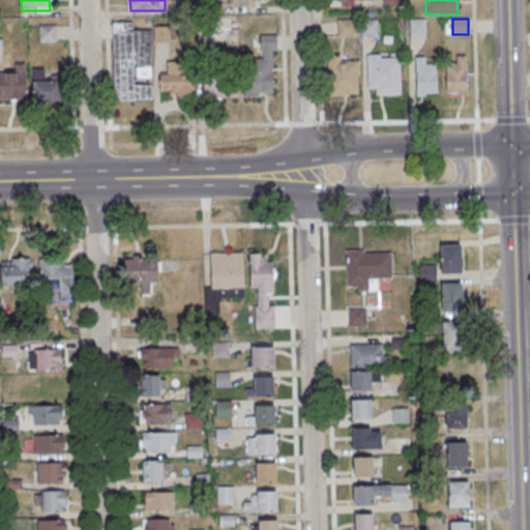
[(337,36),(355,36),(355,20),(337,20),(337,36)]
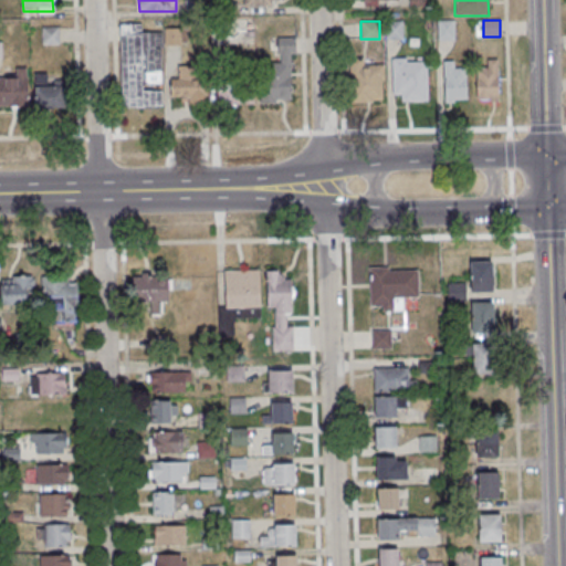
[(402,39),(402,21),(387,21),(387,39),(402,39)]
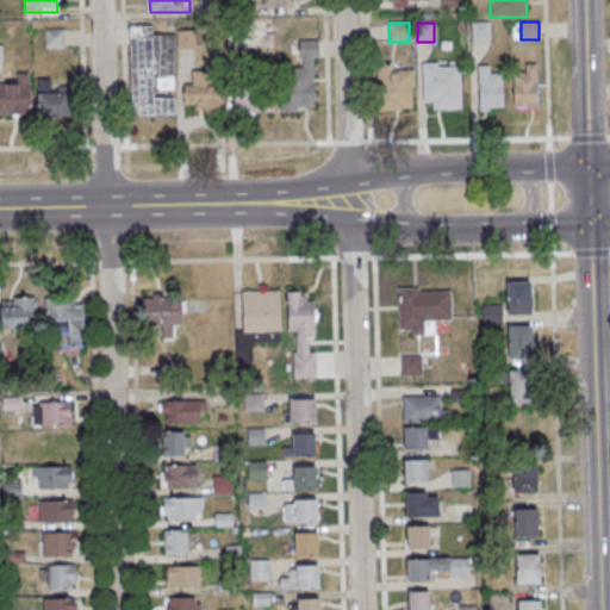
[(473,23),(473,42),(490,42),(490,23),(473,23)]
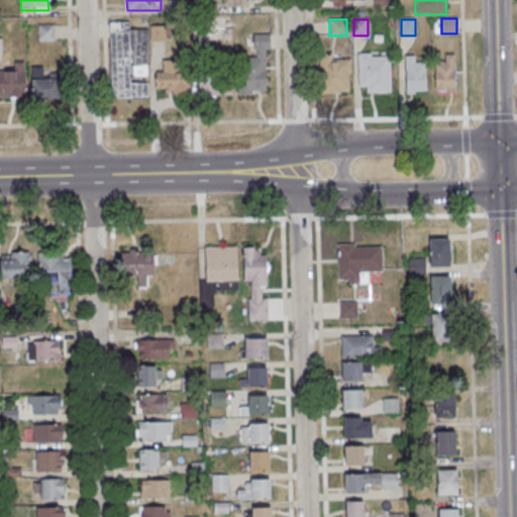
[(147,97),(147,41),(165,41),(165,25),(150,25),(150,29),(129,29),(129,21),(110,21),(110,97),(147,97)]
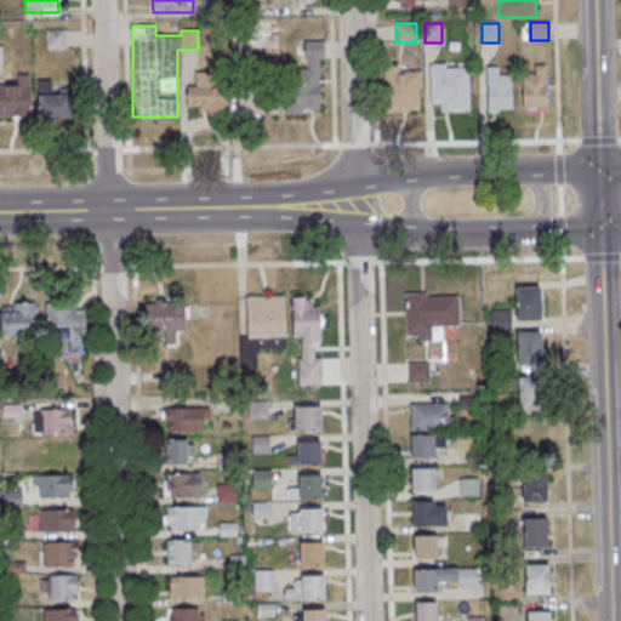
[(320,112),(322,43),(306,41),(305,69),(288,68),(286,112),(320,112)]
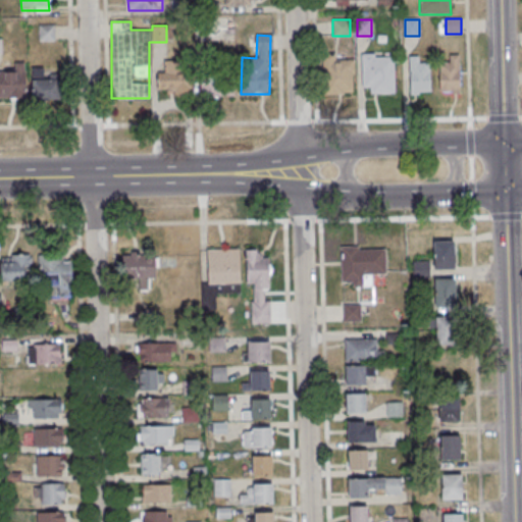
[(395,92),(395,54),(361,54),(361,92),(395,92)]
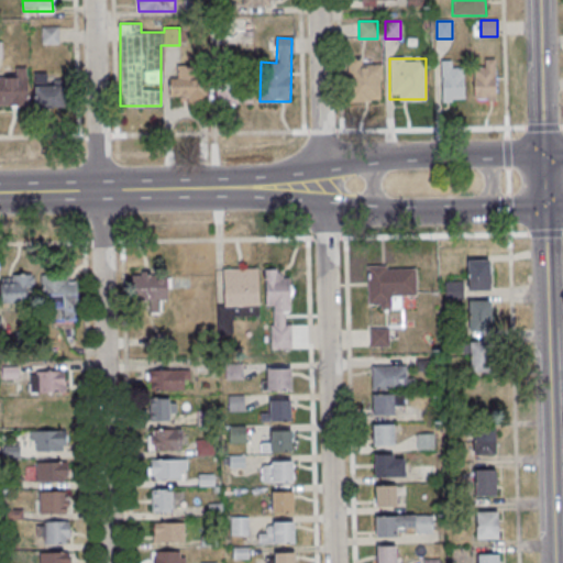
[(495,59),(484,59),(484,68),(474,68),(474,100),(495,100),(495,59)]
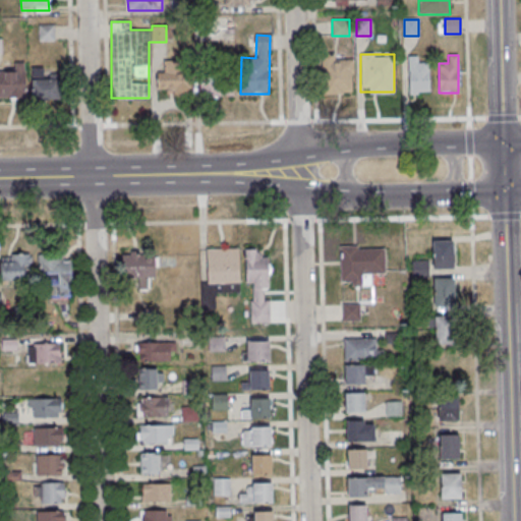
[(408,94),(429,94),(429,61),(418,61),(418,56),(408,56),(408,94)]
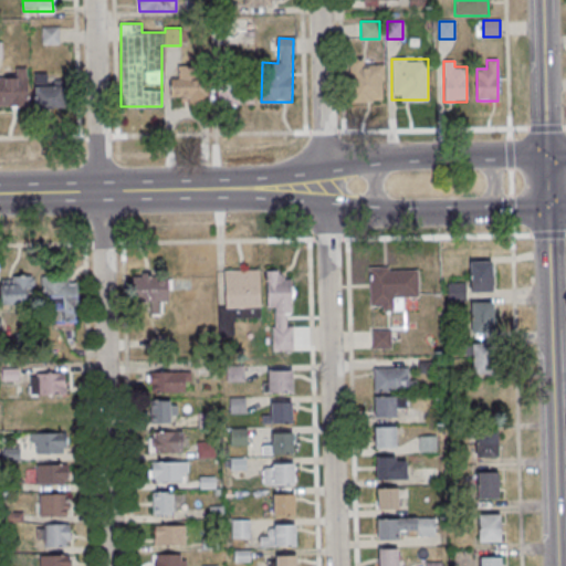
[(385,62),(350,62),(350,102),(385,102),(385,62)]
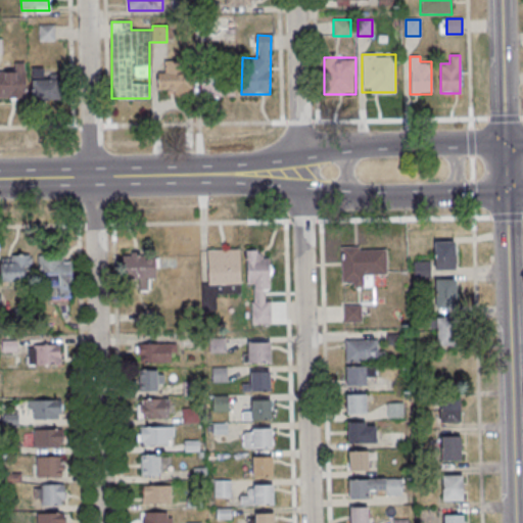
[(192,60),(165,60),(165,97),(192,97),(192,60)]
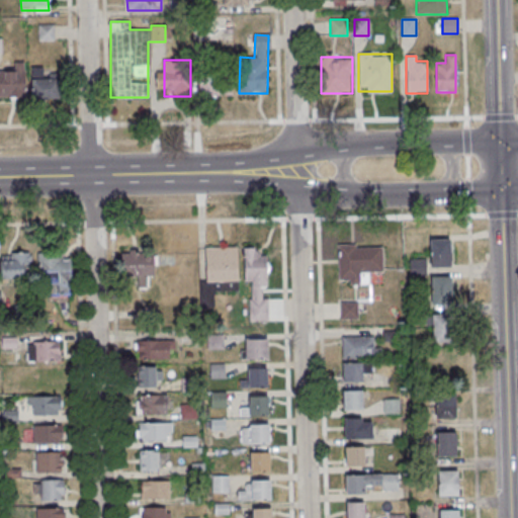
[(24,63),(7,63),(7,70),(0,70),(0,97),(24,97),(24,63)]
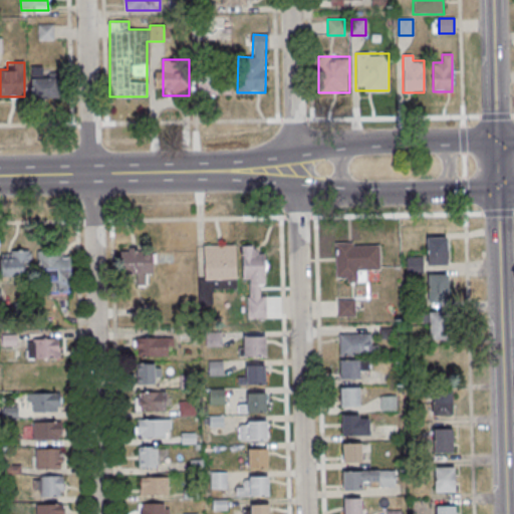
[(31,97),(58,97),(58,77),(41,77),(41,67),(31,67),(31,97)]
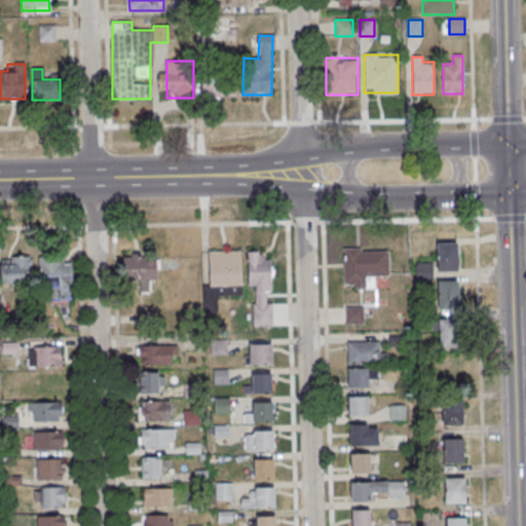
[(235,74),(200,74),(200,97),(235,97),(235,74)]
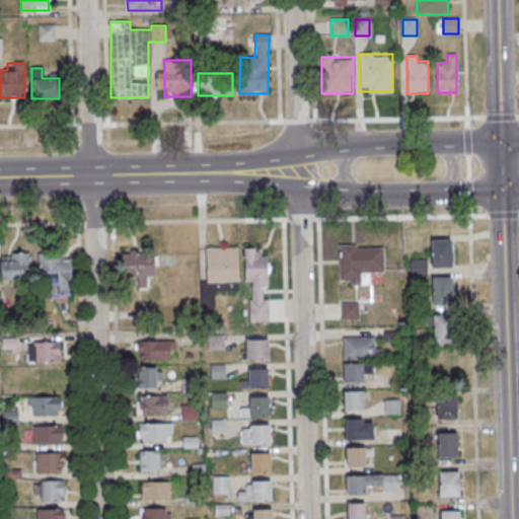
[(431,238),(431,267),(451,267),(451,238),(431,238)]
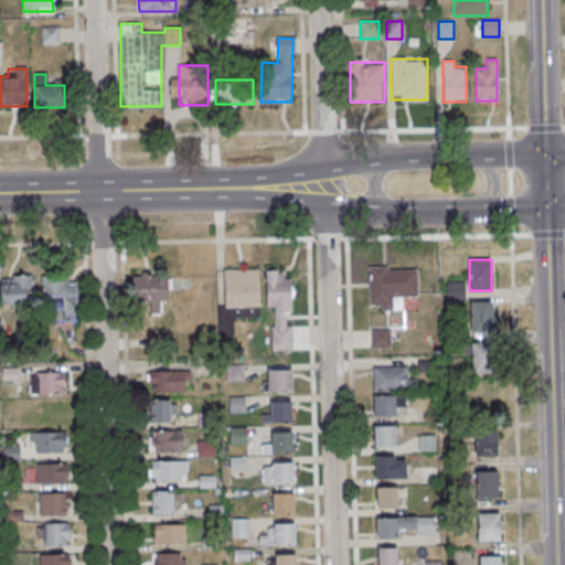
[(403,310),(403,298),(417,298),(417,268),(369,268),(369,310),(403,310)]
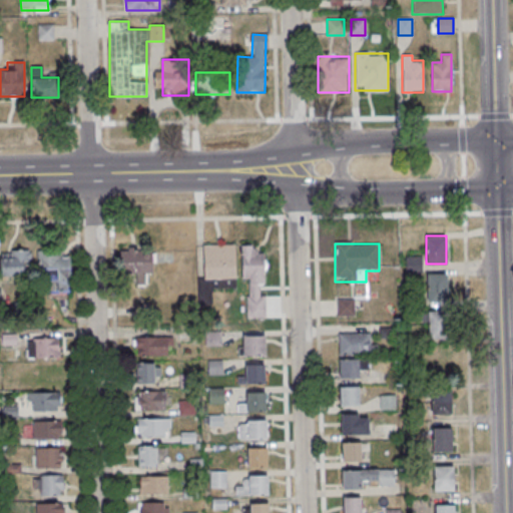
[(235,244),(200,244),(200,300),(211,300),(211,290),(236,289),(235,244)]
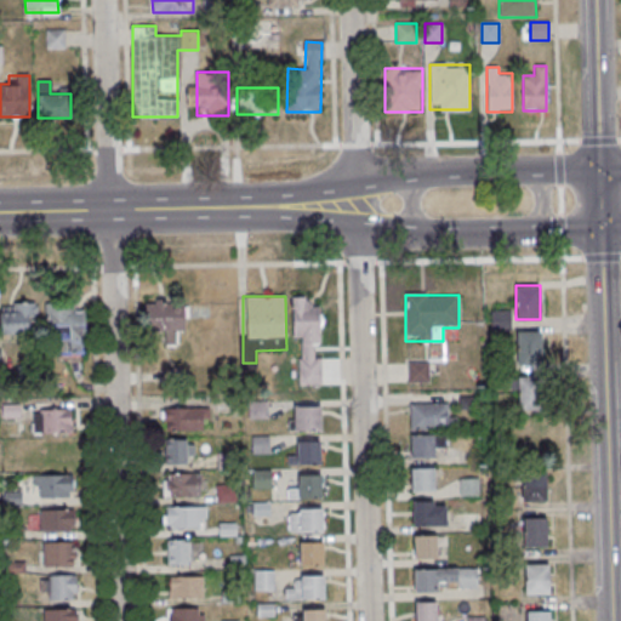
[(300,340),(300,385),(322,385),(322,301),(292,301),(292,340),(300,340)]
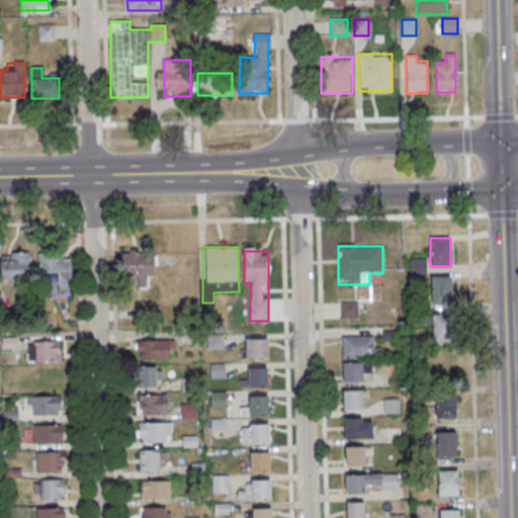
[(2,253),(2,279),(30,279),(30,253),(2,253)]
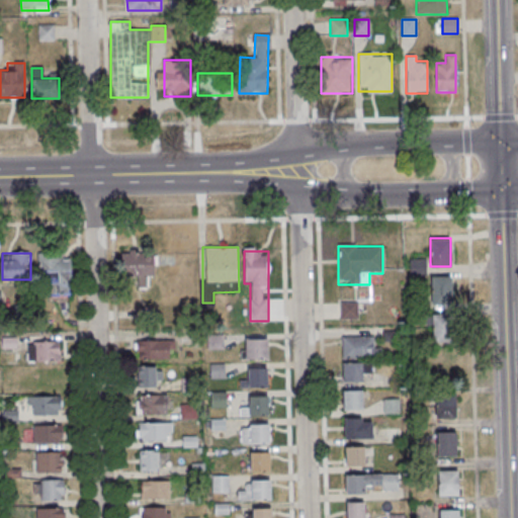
[(155,277),(155,253),(121,253),(121,277),(155,277)]
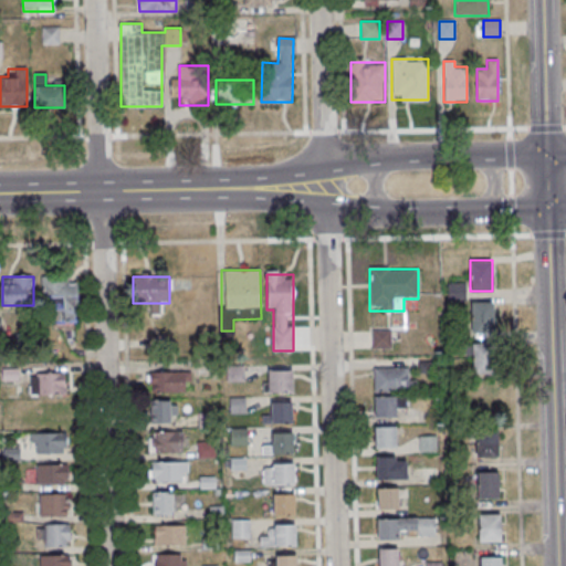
[(43,279),(43,302),(51,301),(51,324),(77,324),(77,279),(43,279)]
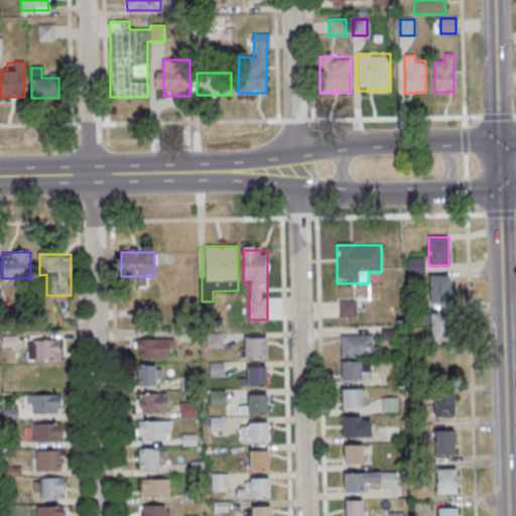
[(450,304),(450,276),(428,276),(428,304),(450,304)]
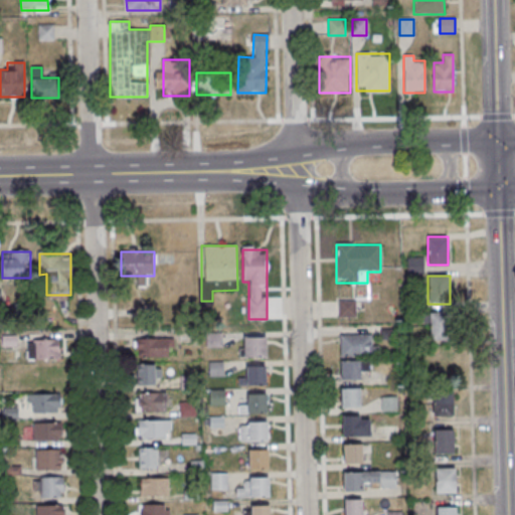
[(339,317),(356,317),(356,300),(339,300),(339,317)]
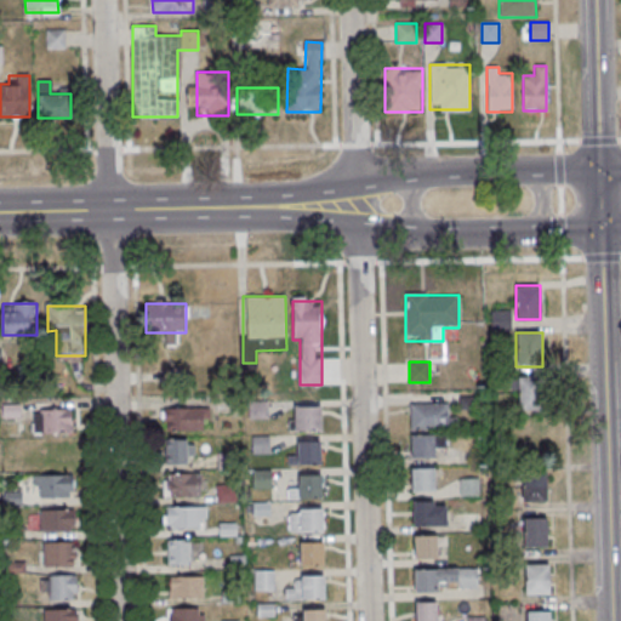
[(518,376),(518,411),(546,411),(546,376),(518,376)]
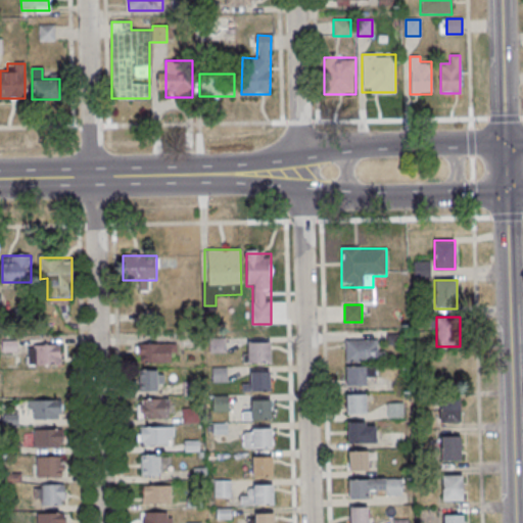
[(384,350),(378,350),(378,339),(346,339),(346,362),(384,362),(384,350)]
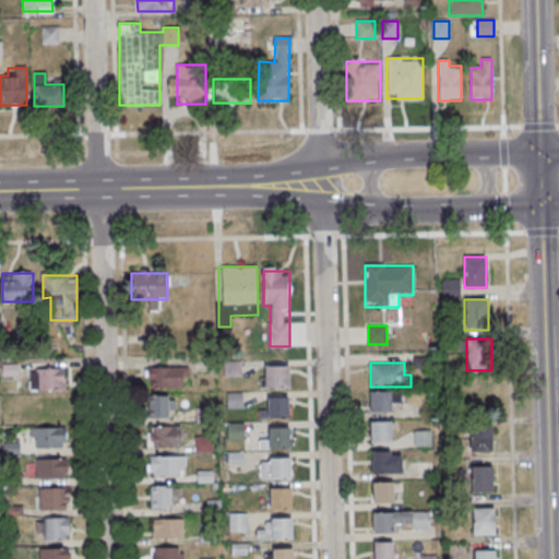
[(289,365),(264,365),(264,388),(289,388),(289,365)]
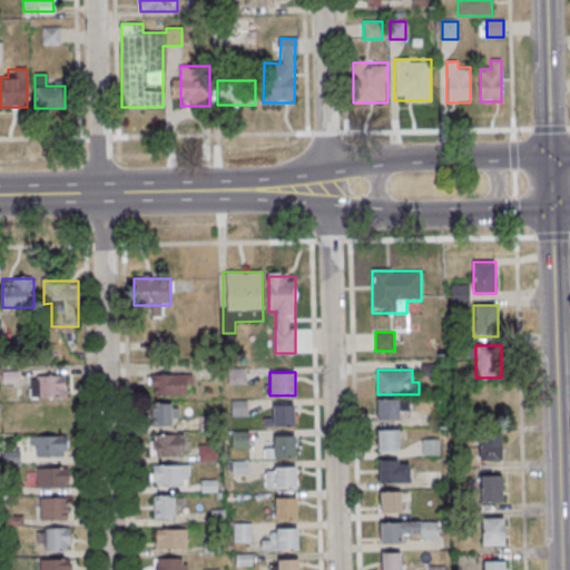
[(187,373),(150,373),(150,394),(187,394),(187,373)]
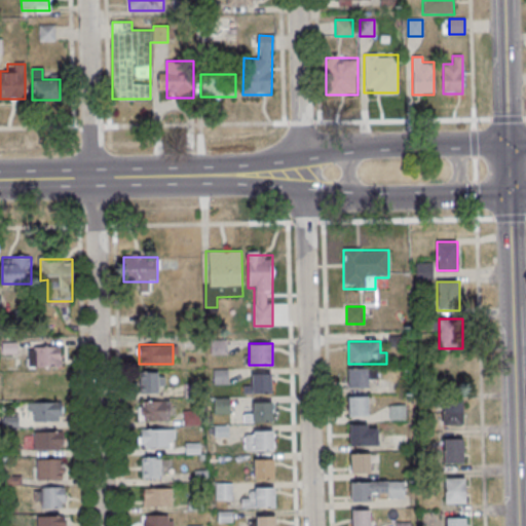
[(28,367),(62,367),(62,347),(28,347),(28,367)]
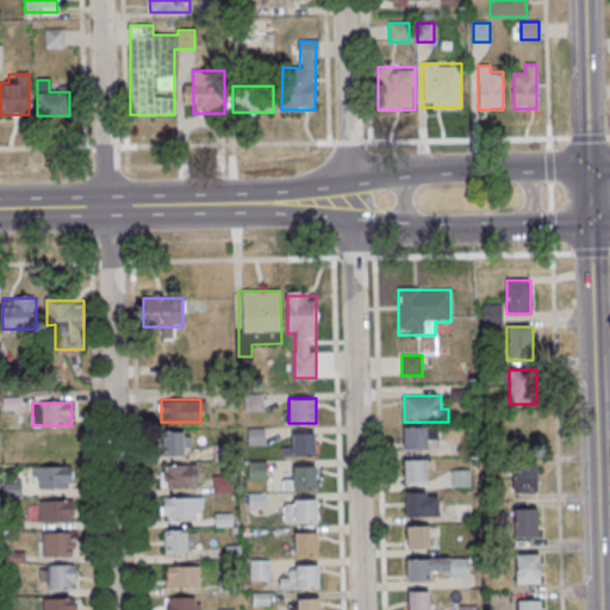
[(518,435),(533,431),(530,415),(516,417),(518,435)]
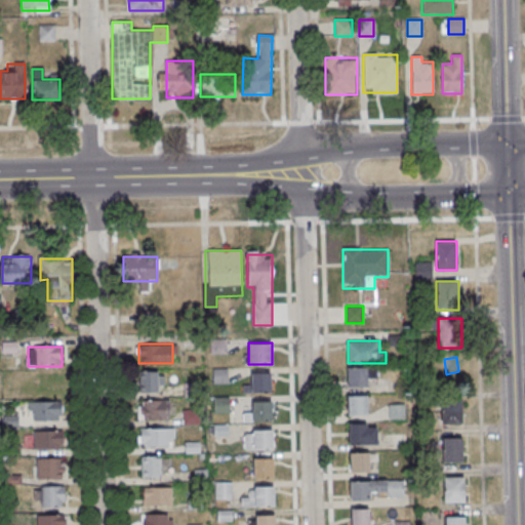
[(348,388),(368,388),(368,376),(375,376),(375,367),(348,367),(348,388)]
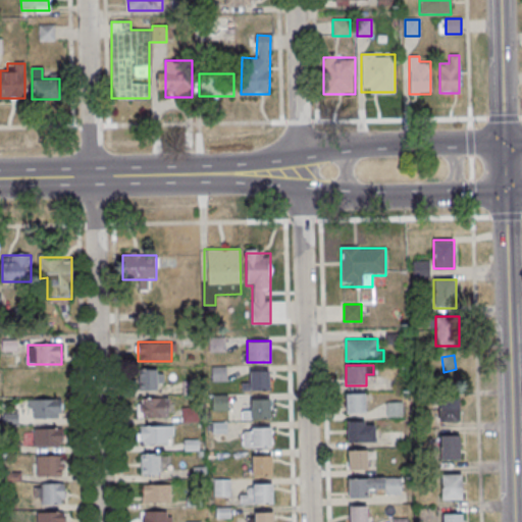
[(140,389),(159,389),(159,369),(140,369),(140,389)]
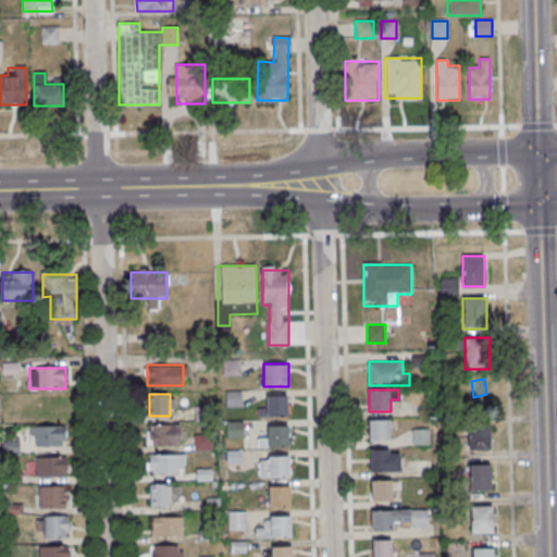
[(287,417),(287,395),(268,395),(268,407),(258,407),(258,417),(287,417)]
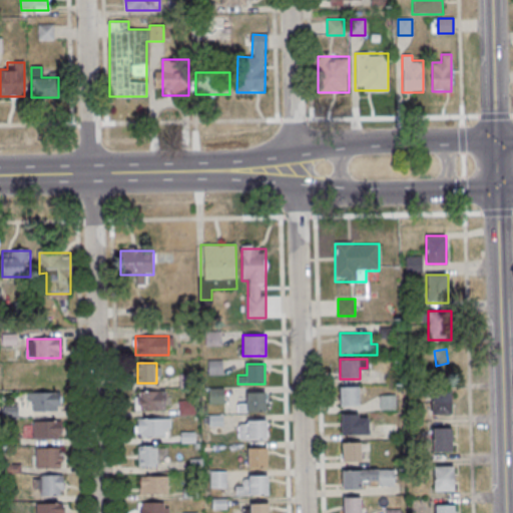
[(359,406),(359,387),(341,387),(341,407),(359,406)]
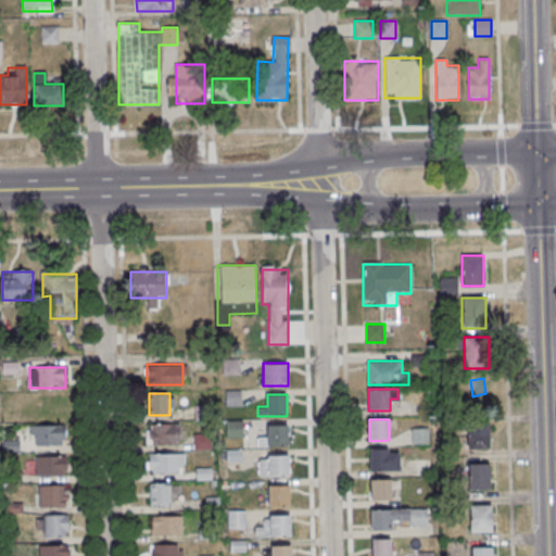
[(489,451),(489,422),(467,422),(467,451),(489,451)]
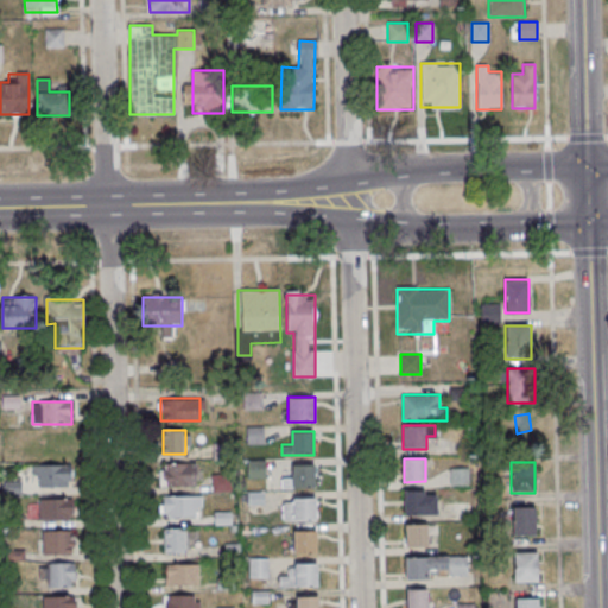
[(162,463),(162,486),(195,486),(195,463),(162,463)]
